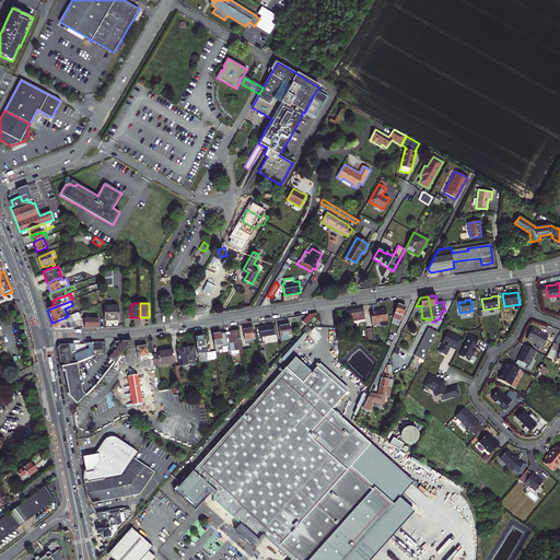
[(393,318),(403,322),(405,316),(403,316),(406,307),(398,304),(393,318)]
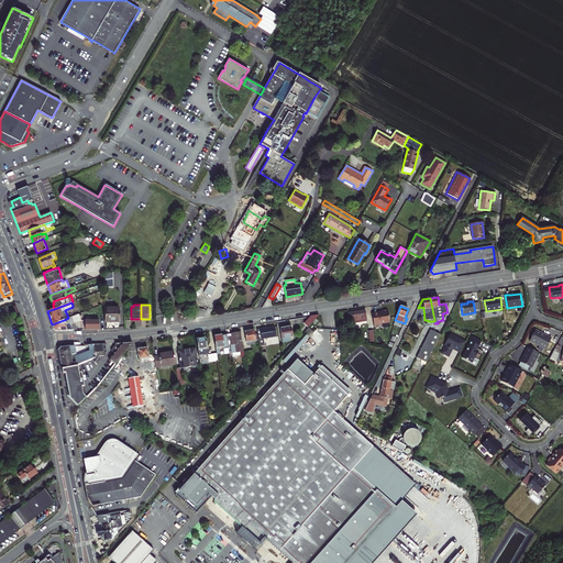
[(119,308),(106,308),(106,322),(119,321),(119,308)]
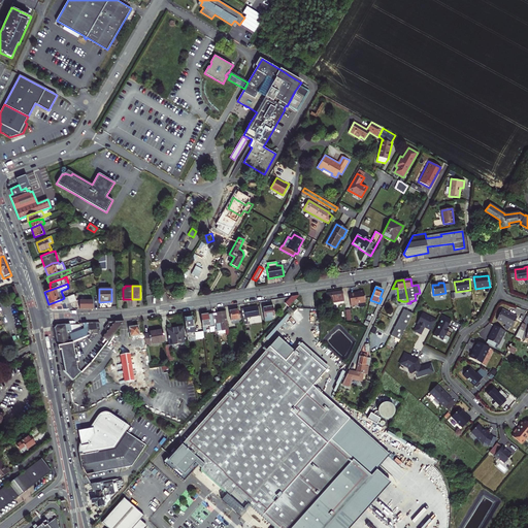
[(342,291),(326,293),(327,301),(331,301),(331,302),(338,301),(343,301),(342,291)]
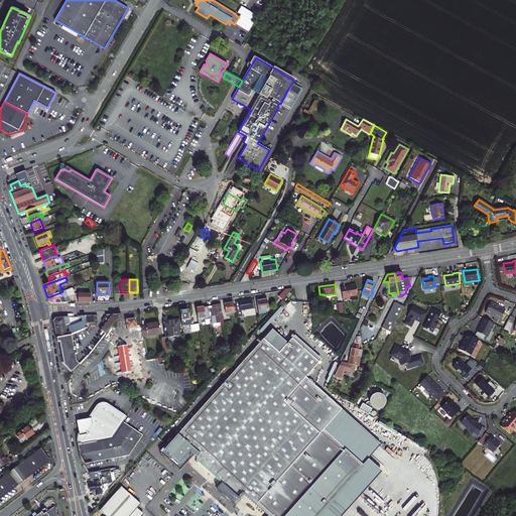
[(348,286),(341,287),(343,299),(350,297),(350,296),(357,295),(356,284),(350,284),(350,286),(348,286)]
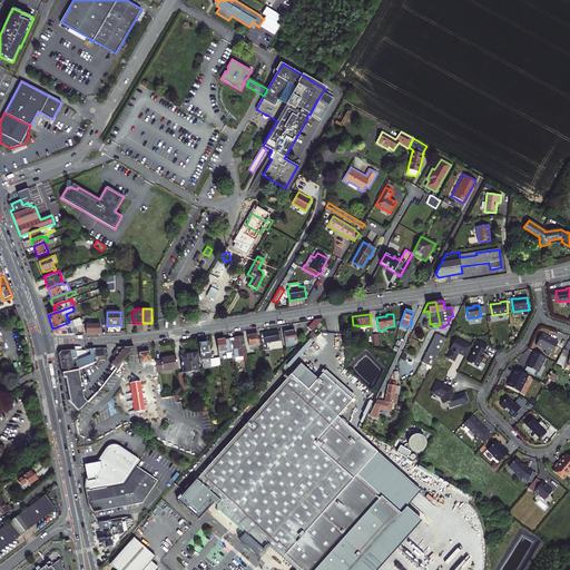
[(314,321),(307,327),(312,331),(323,320),(314,321)]
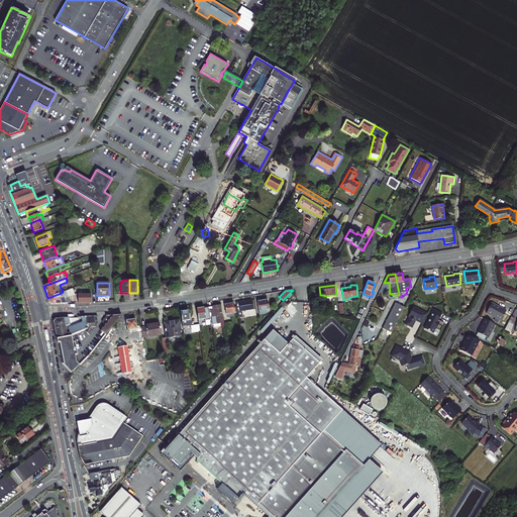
[(59,294),(47,298),(49,302),(52,304),(67,303),(64,297),(68,296),(66,291),(63,292),(59,294)]
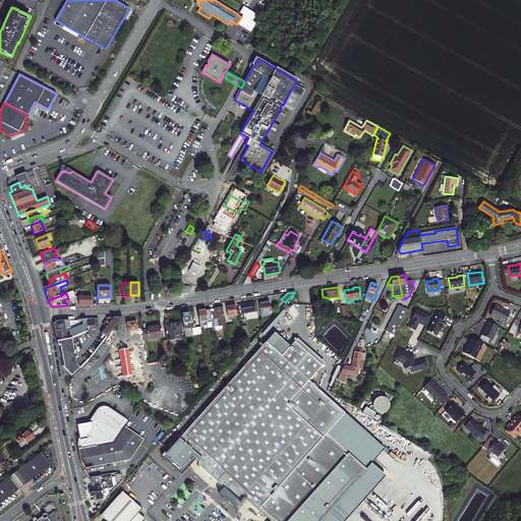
[(92,296),(78,296),(78,305),(92,305),(92,296)]
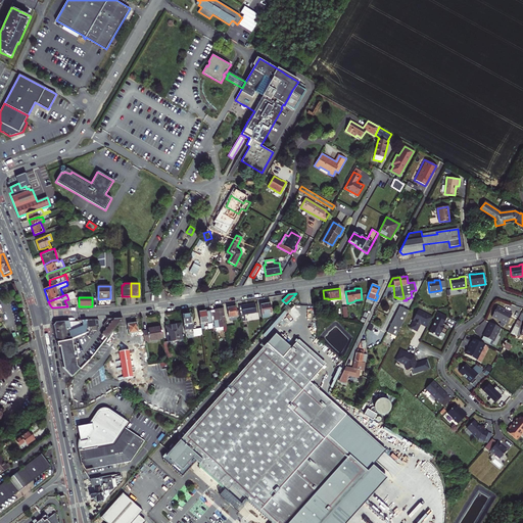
[(242,315),(256,313),(254,303),(241,305),(242,315)]
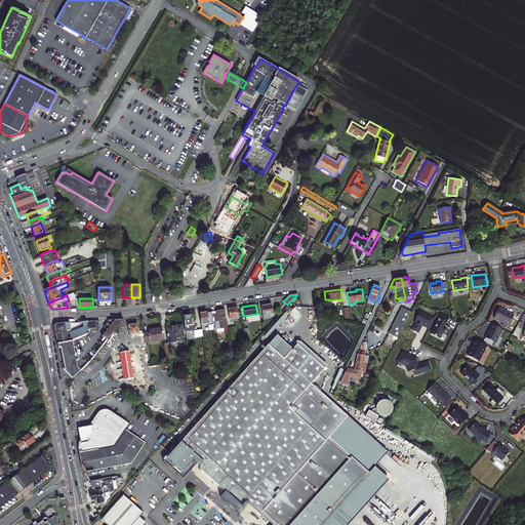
[(272,305),(261,307),(264,319),(268,319),(268,317),(274,316),(272,305)]
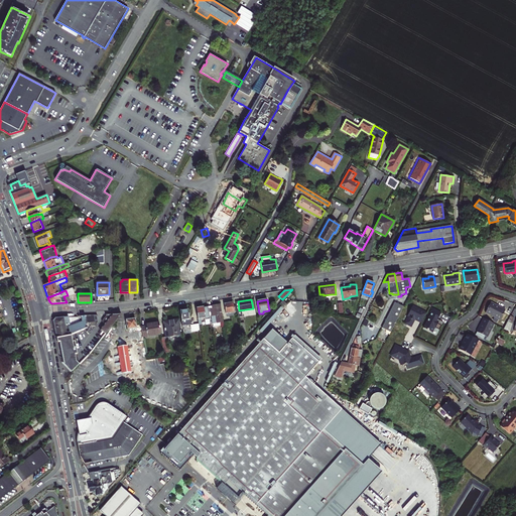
[(234,306),(233,302),(225,304),(226,313),(234,312),(234,311),(236,311),(235,306),(234,306)]
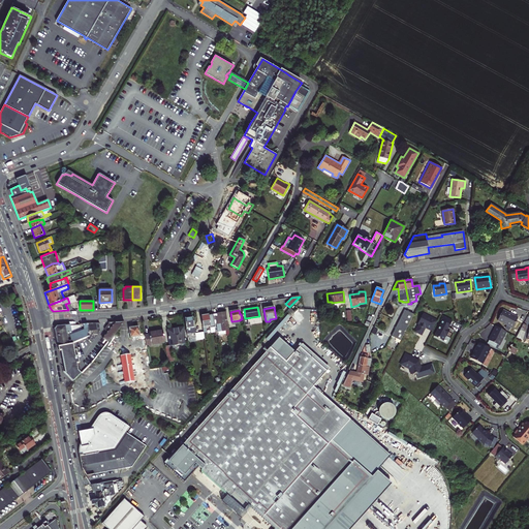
[(392,337),(401,341),(413,314),(405,310),(394,332),(392,337)]
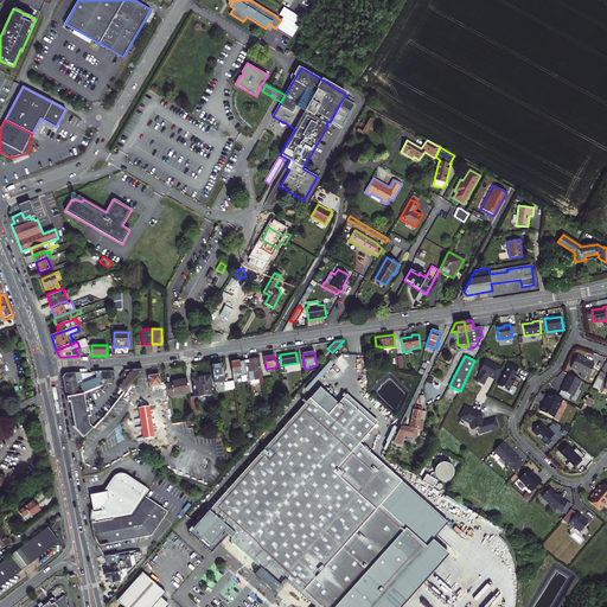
[(588,376),(594,364),(590,362),(589,362),(577,356),(572,368),(588,376)]
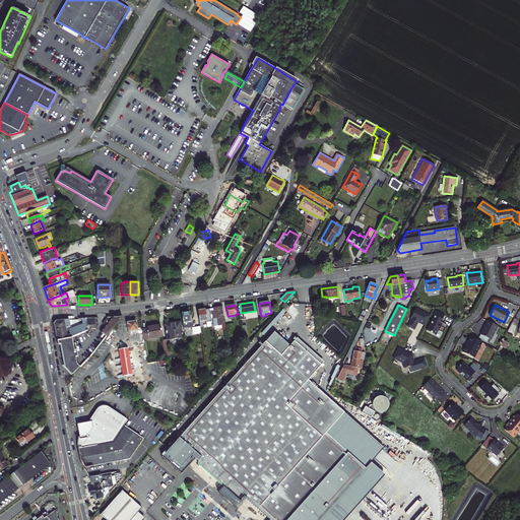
[(222,330),(225,330),(223,316),(222,317),(221,307),(209,309),(210,318),(212,318),(214,326),(222,325),(222,330)]
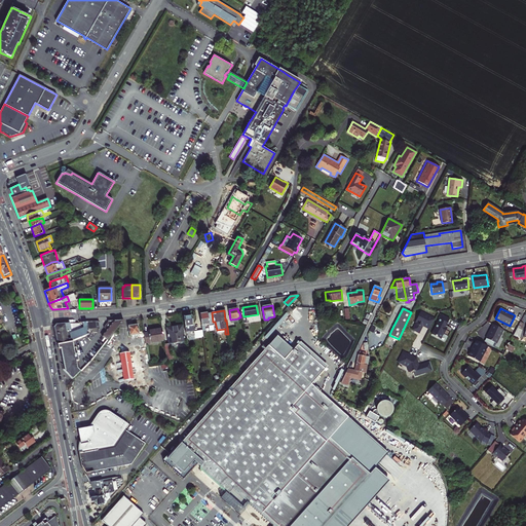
[(202,330),(202,331),(205,331),(204,325),(209,325),(209,326),(214,326),(213,322),(212,312),(200,314),(202,330)]
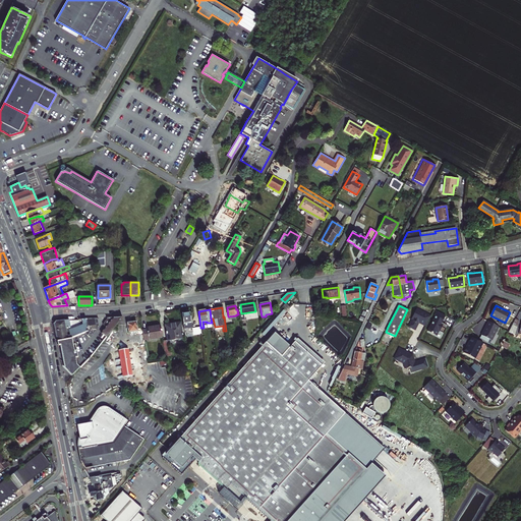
[(420,311),(416,309),(411,320),(412,320),(409,327),(415,330),(419,322),(425,326),(430,315),(420,310),(420,311)]
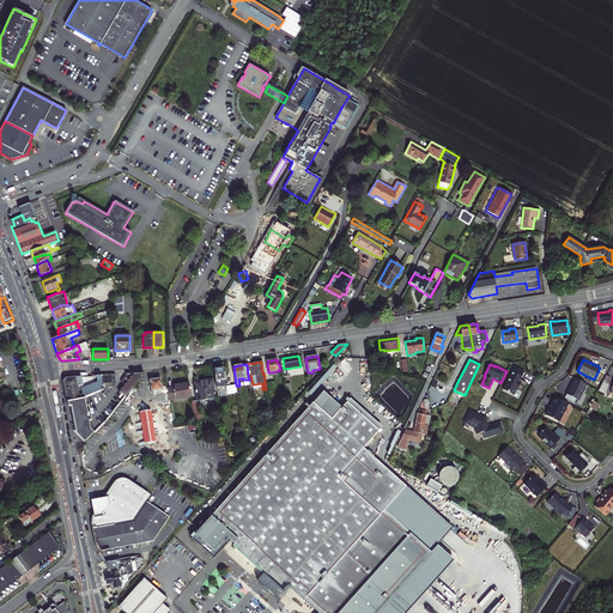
[(523,371),(515,366),(503,389),(513,394),(515,388),(522,392),(527,383),(520,378),(523,371)]
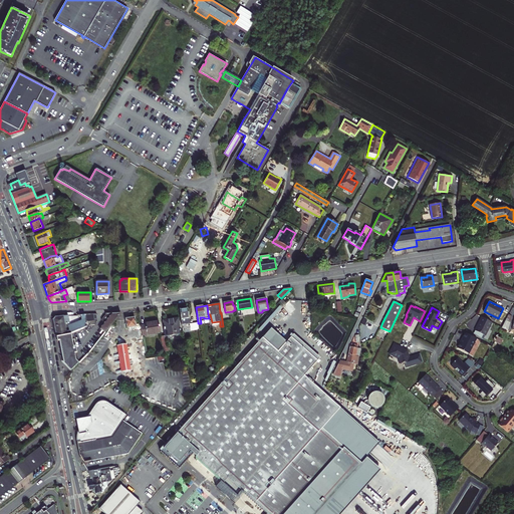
[(187,309),(180,310),(183,330),(187,330),(187,328),(191,328),(191,330),(199,329),(198,323),(198,322),(190,324),(187,309)]
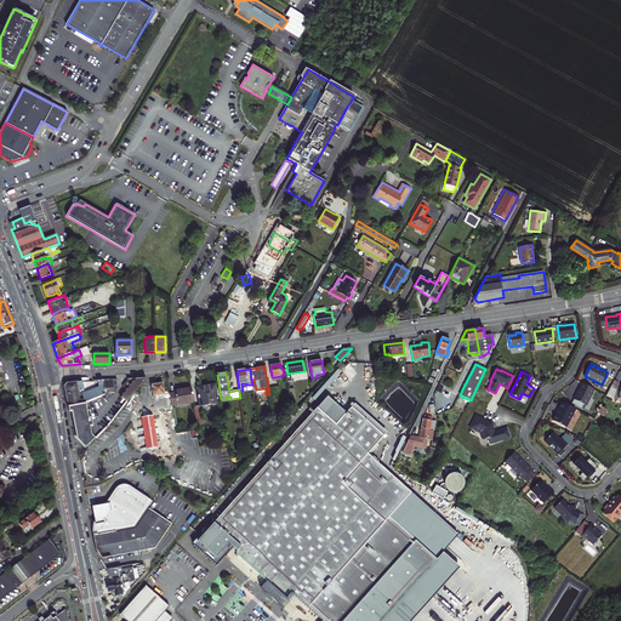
[(121,397),(127,402),(146,379),(129,379),(124,386),(127,389),(121,397)]
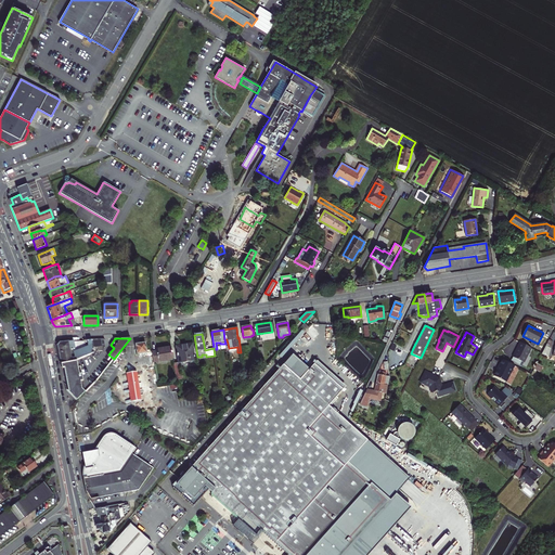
[(93,352),(93,351),(92,339),(84,340),(85,348),(76,351),(74,352),(73,349),(75,348),(74,340),(69,341),(59,343),(57,345),(61,363),(74,360),(93,352)]
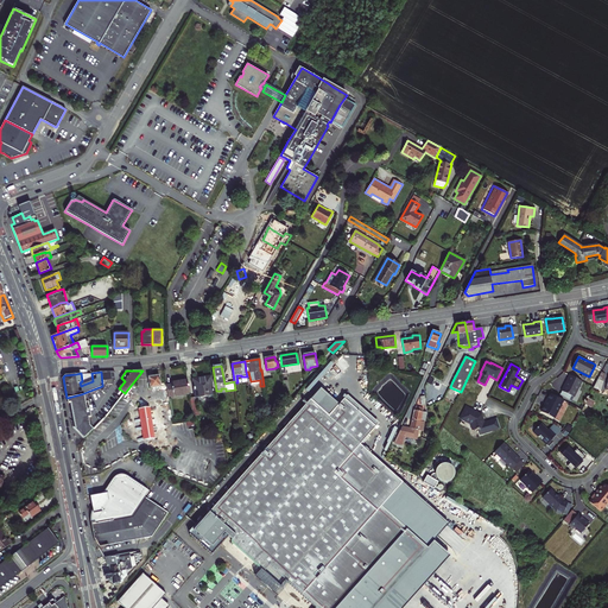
[(115,377),(114,372),(101,372),(102,385),(102,386),(112,384),(112,378),(115,377)]
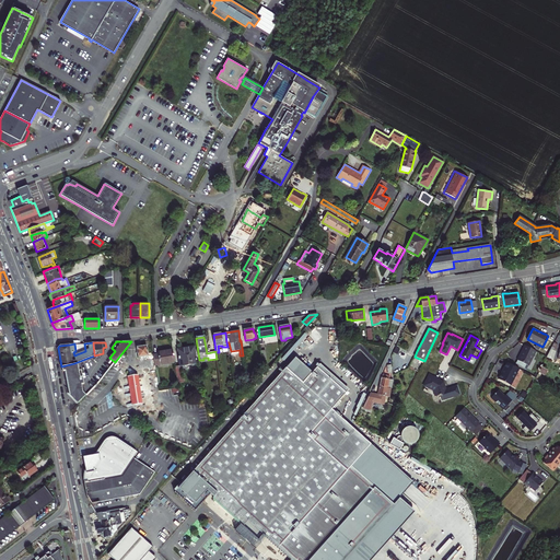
[(547,357),(552,360),(558,345),(555,342),(547,357)]
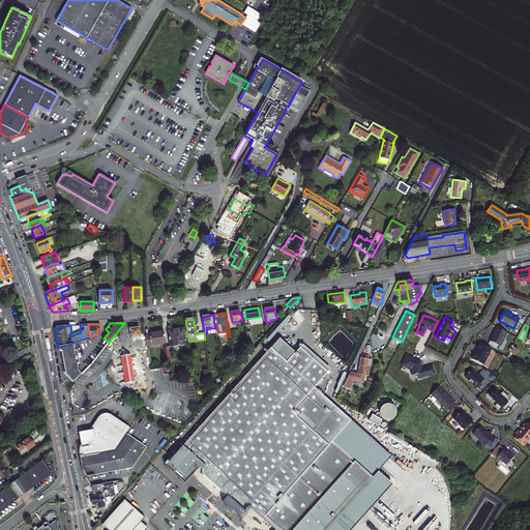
[(506,331),(496,326),(493,331),(494,332),(493,334),(492,334),(489,341),(499,346),(506,331)]
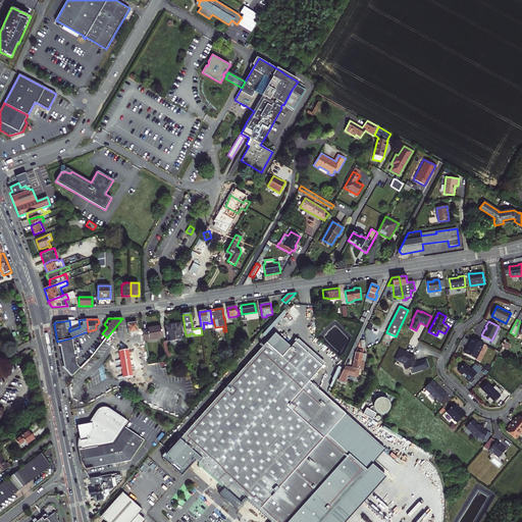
[(127,323),(128,333),(138,331),(137,322),(127,323)]
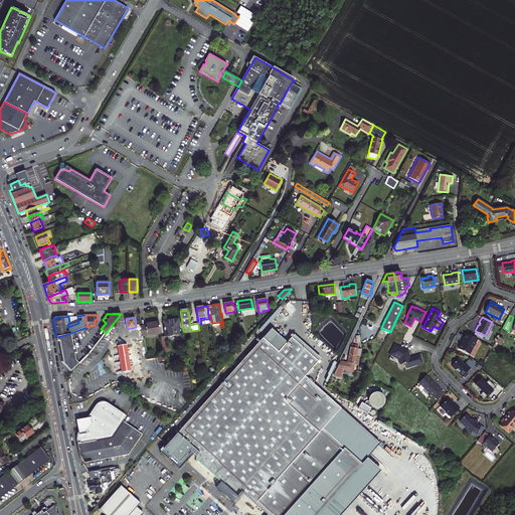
[(165,337),(180,334),(178,319),(171,320),(171,324),(164,325),(165,337)]
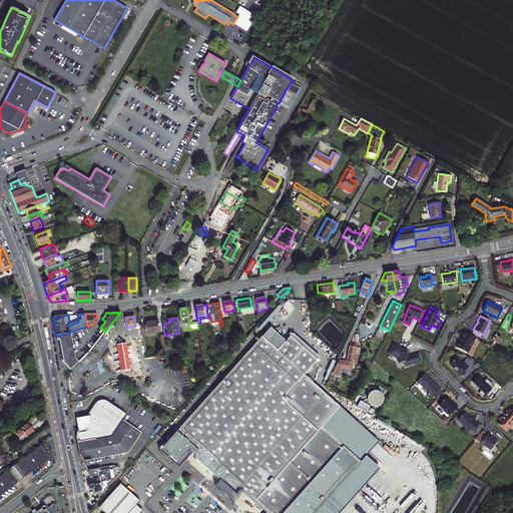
[(144,324),(140,325),(142,335),(159,332),(157,321),(144,323),(144,324)]
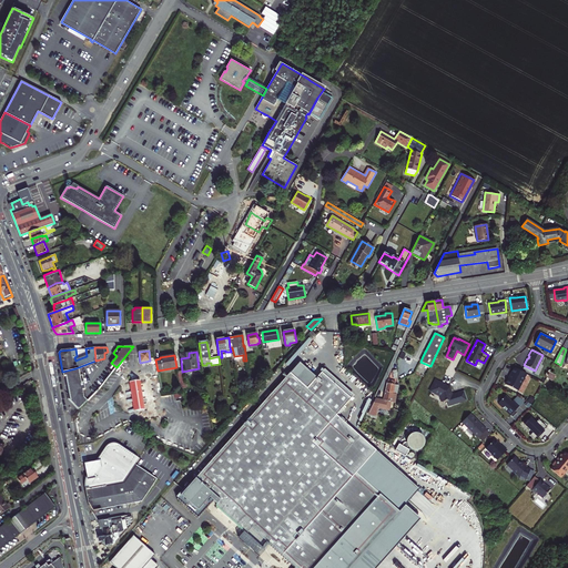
[(421,363),(416,372),(424,375),(427,366),(421,363)]
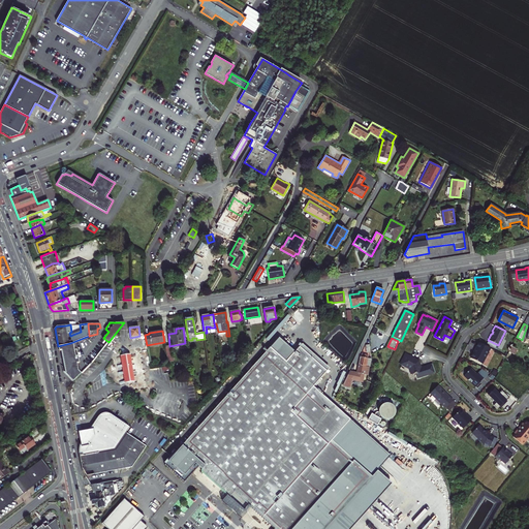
[(490,348),(478,342),(471,359),(483,364),(490,348)]
